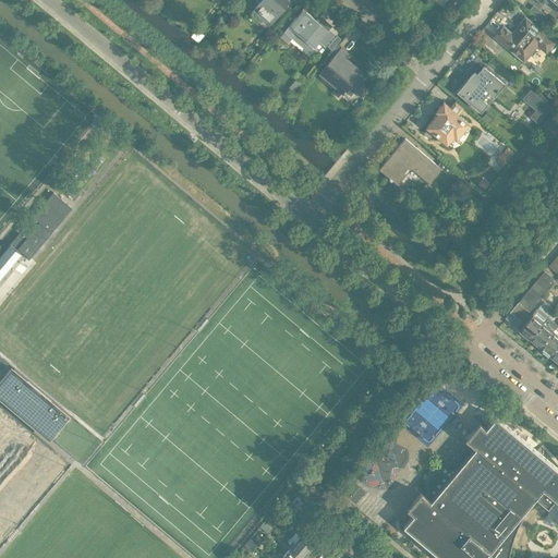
[(259,0),(261,0),(253,10),(269,25),(288,3),(283,0),(259,0)]
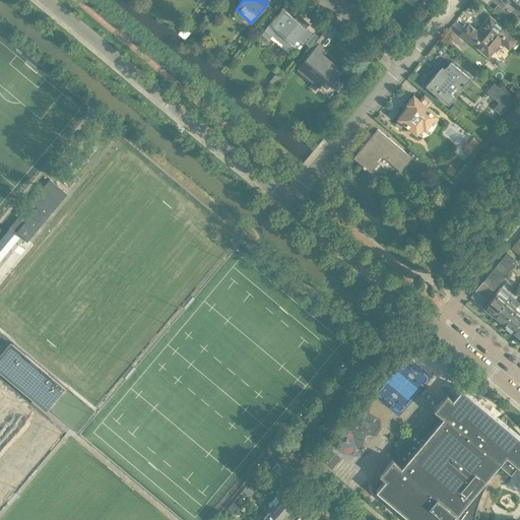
[(519,0),(500,0),(506,5),(509,0),(511,1),(509,4),(515,9),(518,7),(519,8),(519,0)]
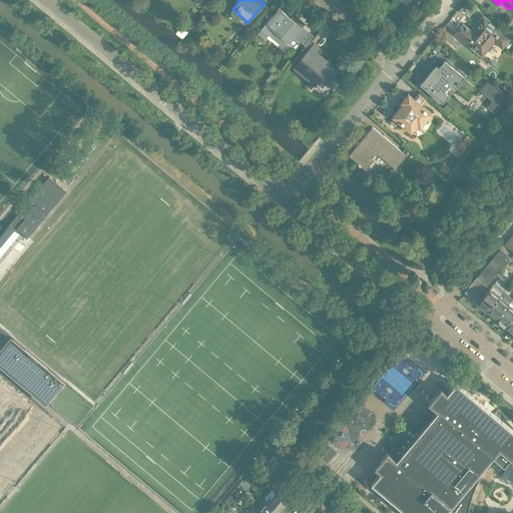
[(491,5),(487,10),(499,20),(503,15),(491,5)]
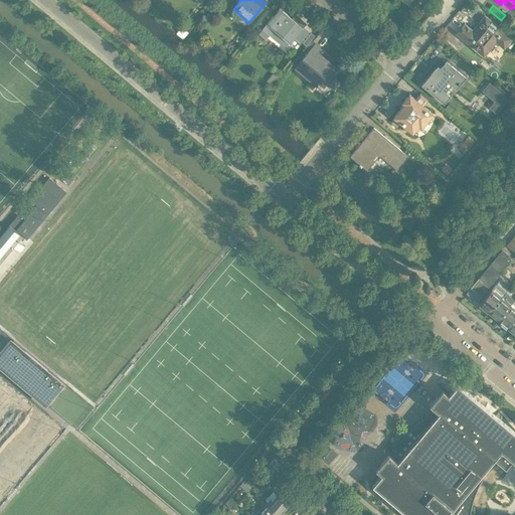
[(306,23),(299,17),(295,21),(280,8),(263,28),(270,35),(275,30),(290,43),(306,23)]
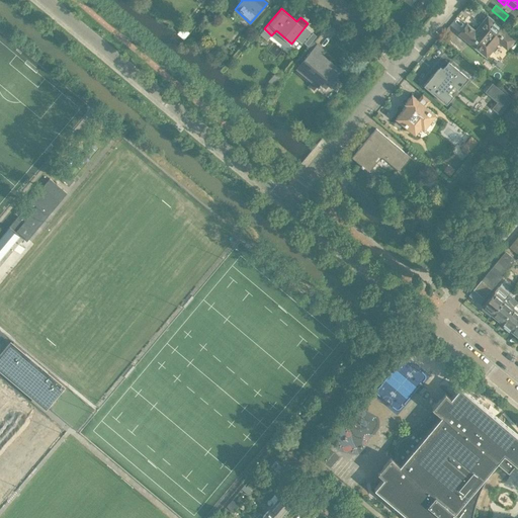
[(467,24),(458,33),(487,57),(499,41),(507,49),(515,38),(488,15),(475,30),(467,24)]
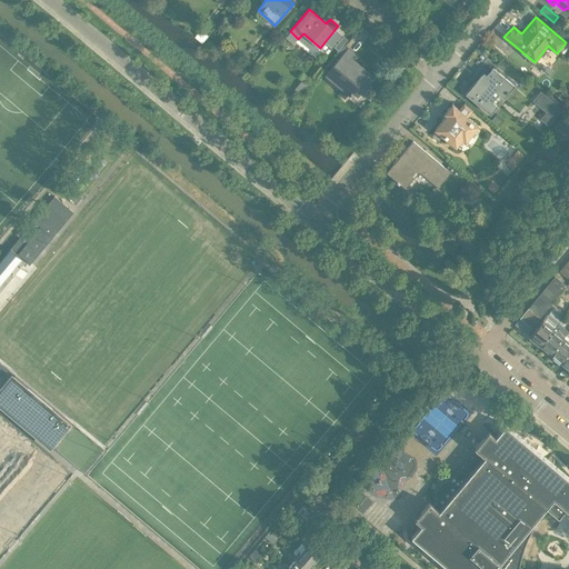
[(355,53),(348,49),(336,63),(336,62),(326,75),(349,95),(348,95),(350,97),(352,93),(358,87),(362,90),(368,85),(373,77),(351,58),(355,53)]
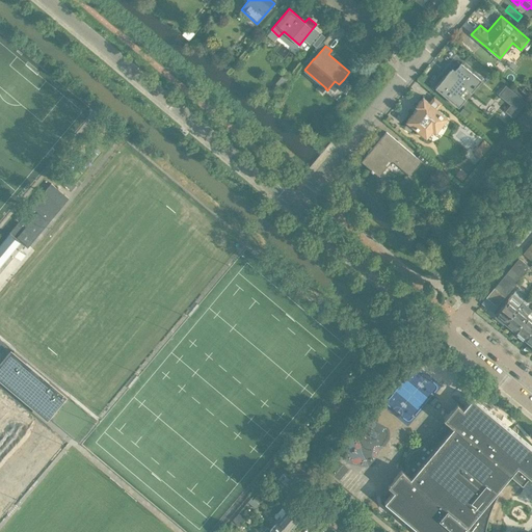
[(452,69),(436,87),(458,105),(463,99),(461,97),(459,95),(467,86),(469,88),(471,89),(479,79),(461,64),(455,72),(452,69)]
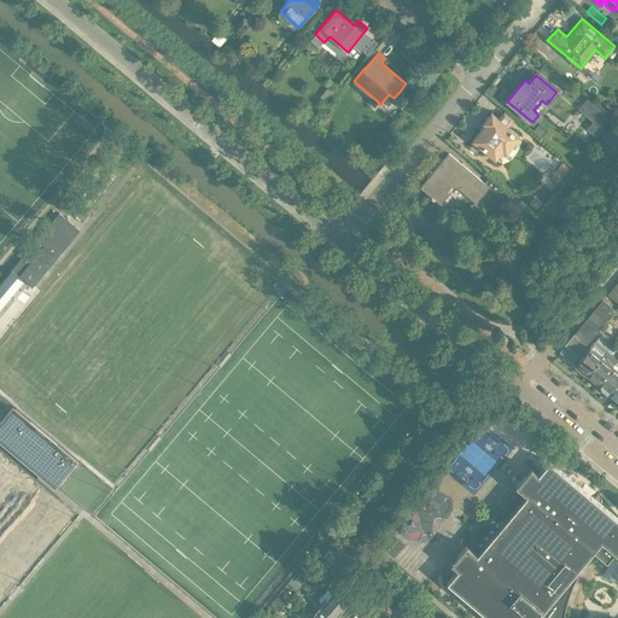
[(400,92),(394,98),(397,99),(404,105),(409,99),(400,92)]
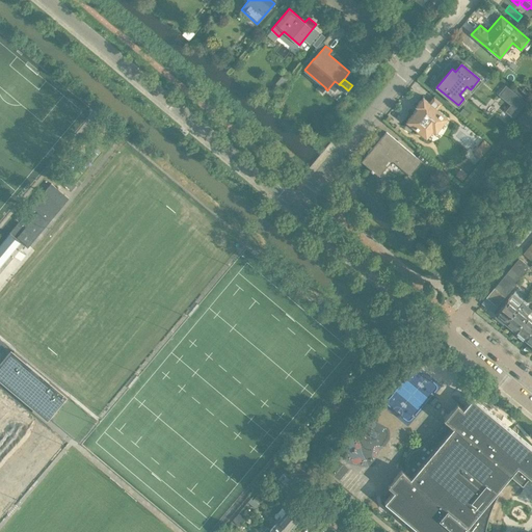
[(506,85),(499,92),(512,104),(519,109),(525,101),(506,85)]
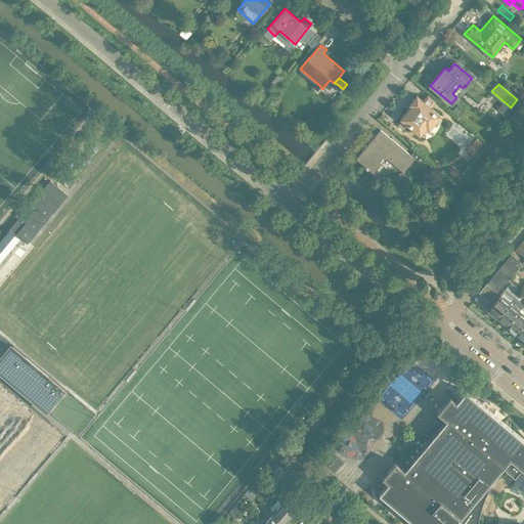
[(428,107),(416,97),(405,110),(406,111),(400,119),(420,135),(427,126),(433,130),(443,118),(429,106),(428,107)]
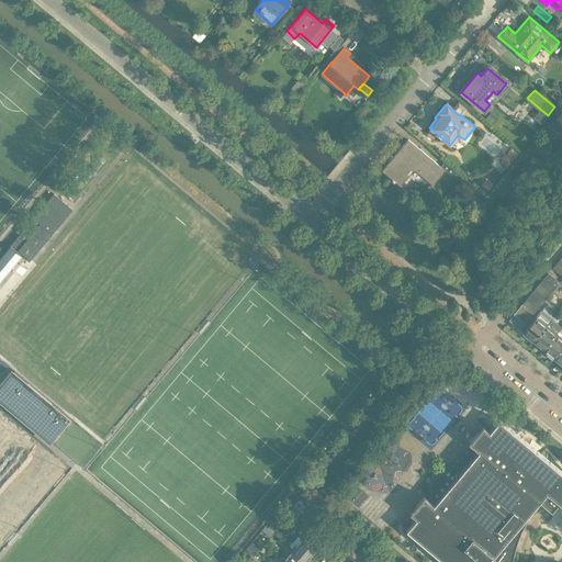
[(503,126),(498,132),(505,137),(509,132),(503,126)]
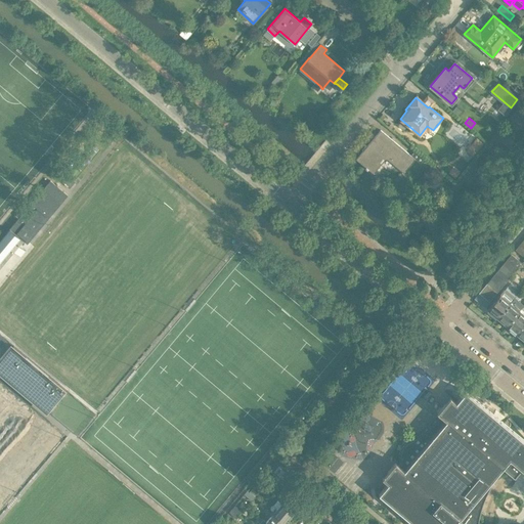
[(460,153),(471,160),(484,141),(474,134),(455,121),(446,134),(464,146),(460,153)]
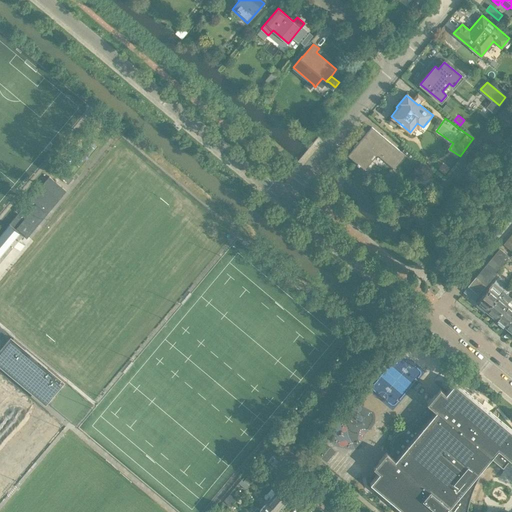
[(401,152),(372,127),(348,155),(357,163),(357,164),(359,166),(360,166),(365,169),(376,156),(378,156),(394,169),(405,156),(409,159),(413,155),(405,148),(401,152)]
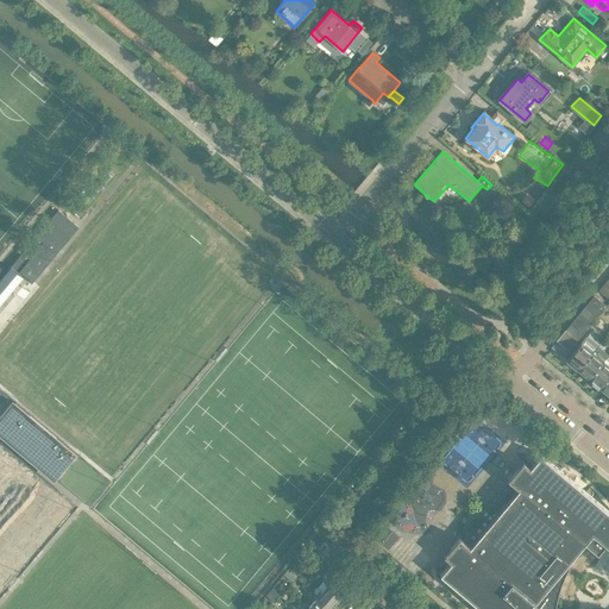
[(527,194),(522,201),(529,207),(534,200),(527,194)]
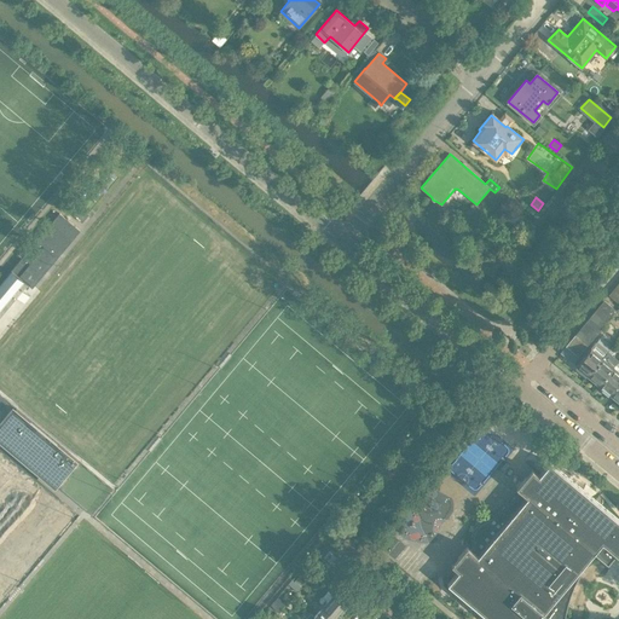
[(73,241),(80,230),(59,213),(11,271),(28,284),(29,283),(33,287),(57,258),(55,256),(70,238),(73,241)]
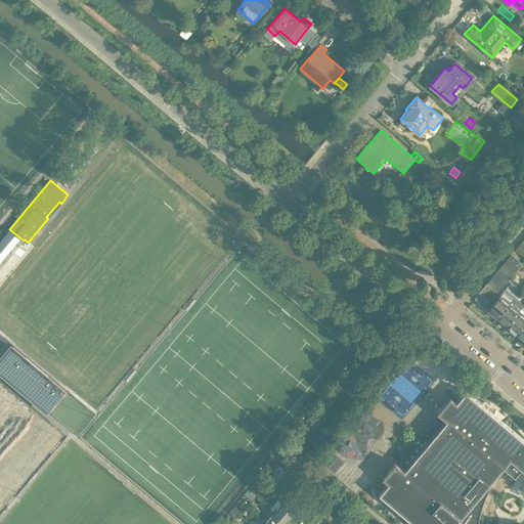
[(9,229),(0,239),(0,268),(14,252),(19,246),(24,241),(9,229)]
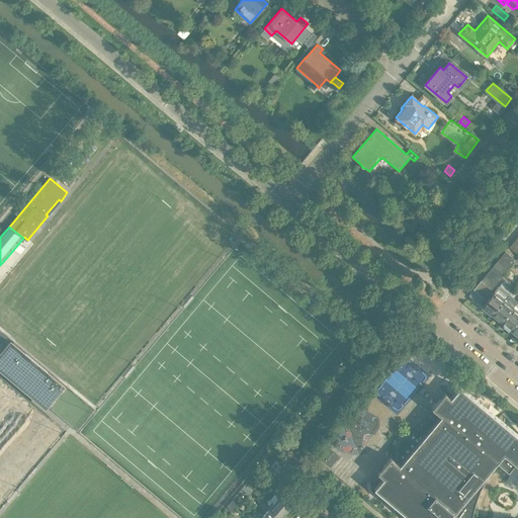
[(509,247),(517,254),(517,245),(513,242),(509,247)]
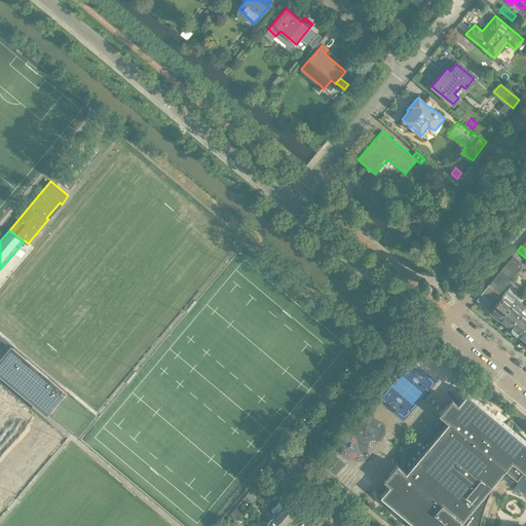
[(20,247),(14,253),(21,258),(26,253),(20,247)]
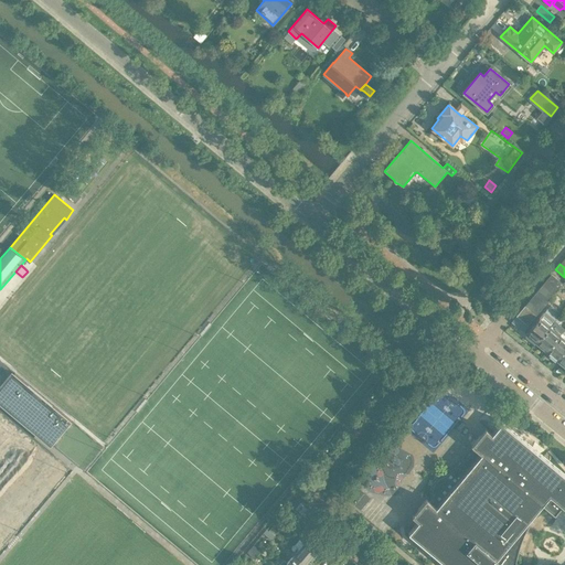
[(551,274),(546,279),(557,289),(562,283),(551,274)]
